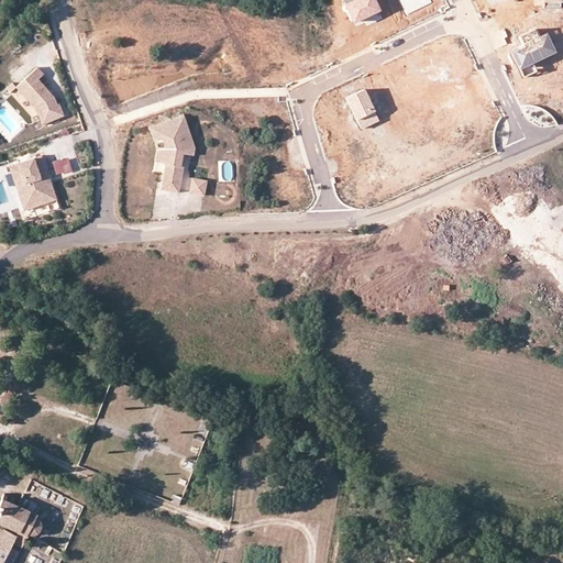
[(351,0),(343,4),(353,24),(381,11),(375,0),(351,0)]
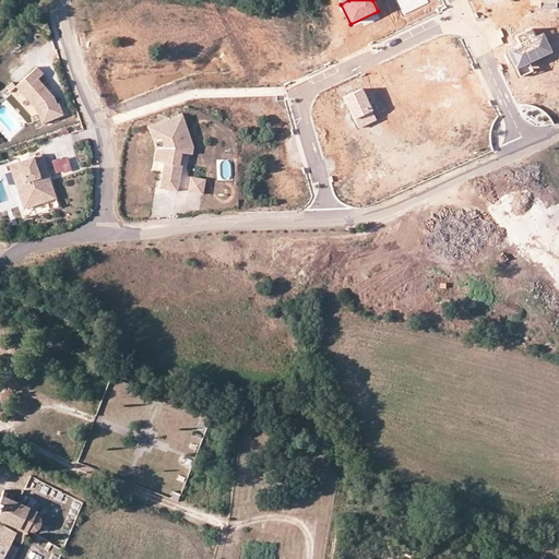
[(429,3),(427,0),(396,0),(404,15),(429,3)]
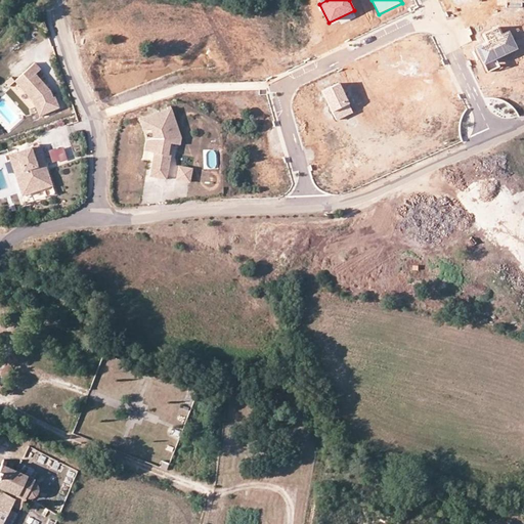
[(476,49),(483,64),(495,58),(517,48),(508,30),(500,34),(497,28),(483,35),(487,43),(476,49)]
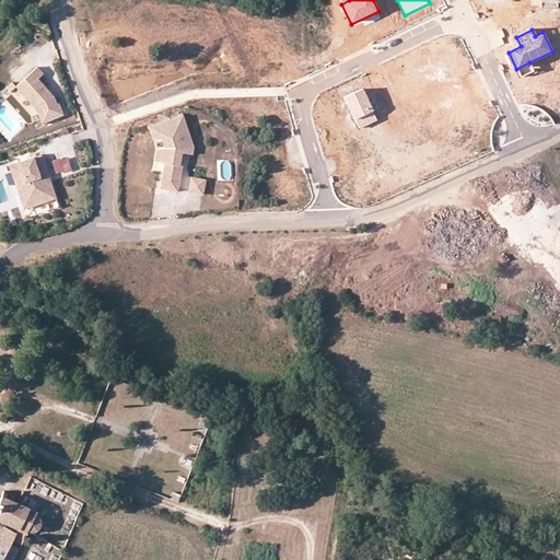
[(529,62),(516,69),(521,78),(533,71),(529,62)]
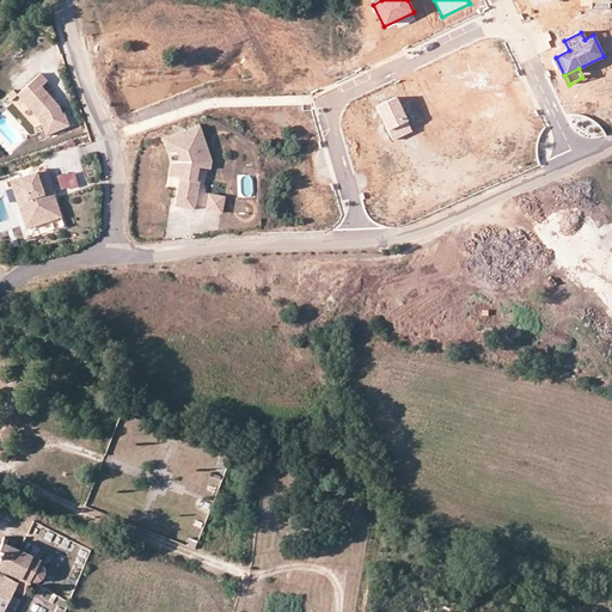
[(17,95),(38,118),(46,135),(69,126),(65,114),(62,114),(59,105),(41,86),(47,80),(40,73),(17,95)]
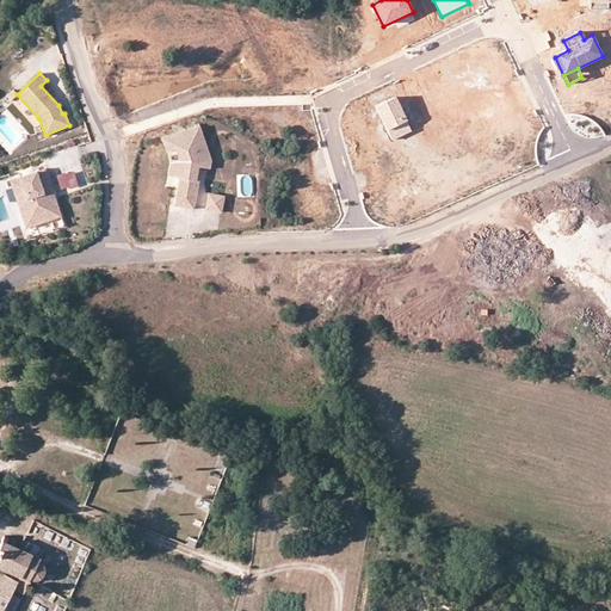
[(394,97),(375,106),(392,141),(412,131),(394,97)]
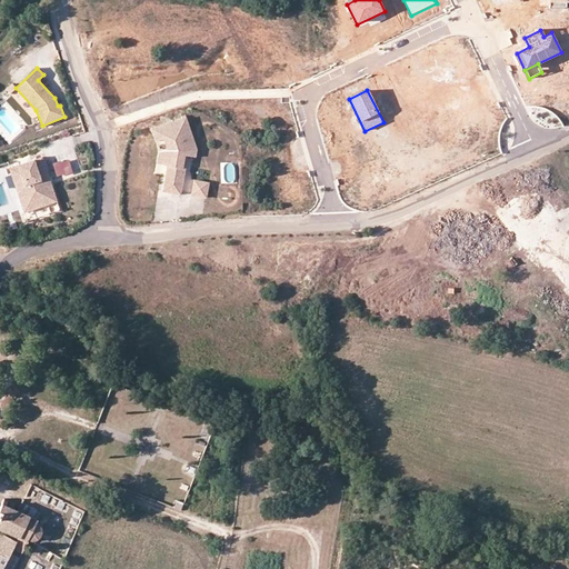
[(163,139),(167,151),(165,166),(167,167),(162,192),(179,195),(185,162),(181,162),(182,156),(186,157),(195,158),(196,151),(186,119),(163,126),(167,138),(163,139)]
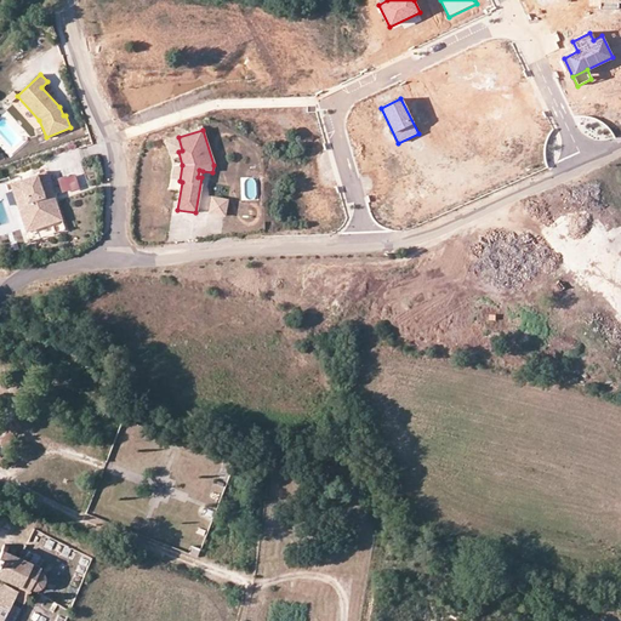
[(182,151),(178,137),(165,142),(170,155),(182,151)]
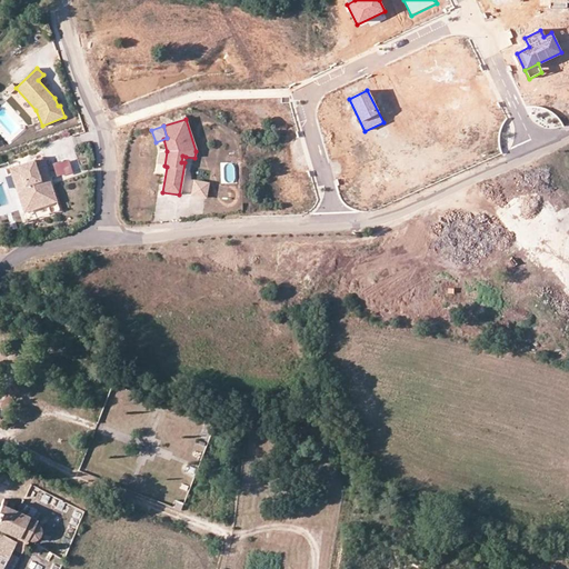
[(165,166),(167,151),(159,151),(157,165),(165,166)]
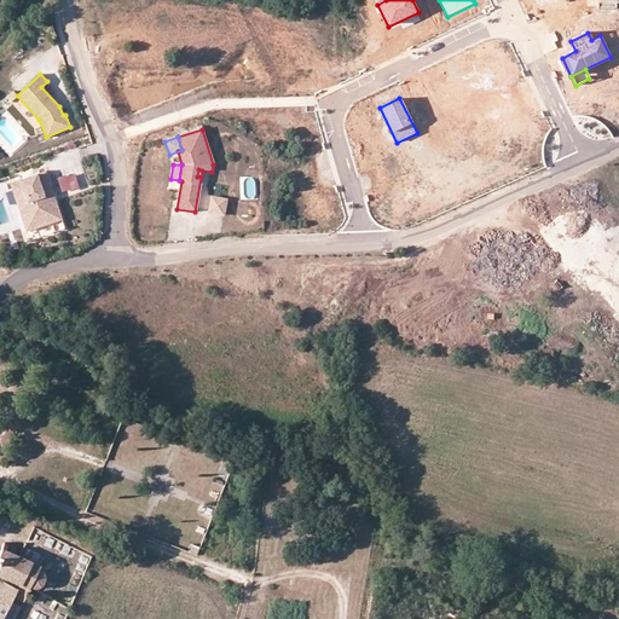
[(46,169),(9,183),(16,206),(27,202),(35,229),(63,220),(46,169)]
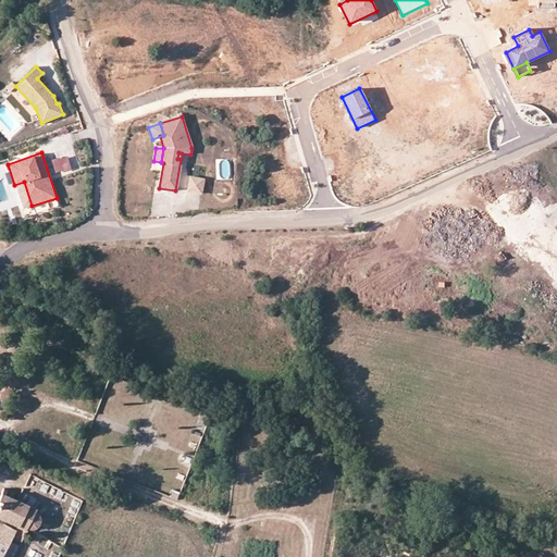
[(70,152),(52,158),(57,170),(74,164),(70,152)]
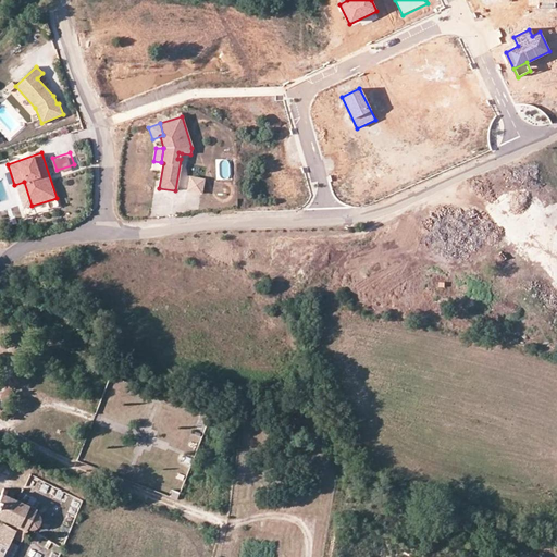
[(189,177),(186,192),(201,195),(203,180),(189,177)]
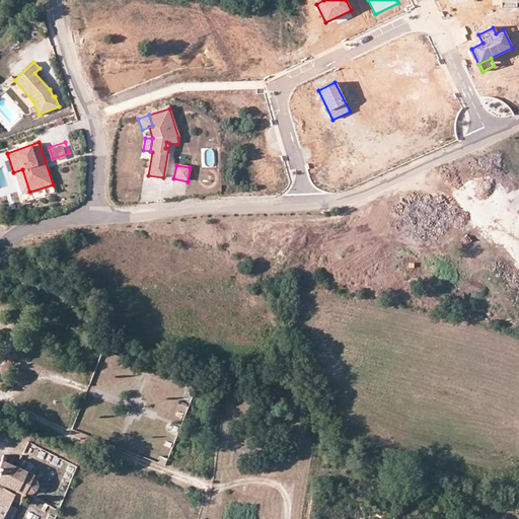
[(22,169),(13,172),(21,195),(29,192),(22,169)]
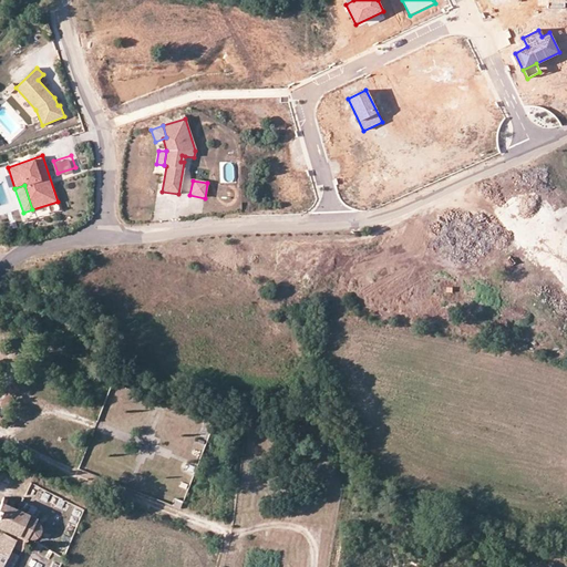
[(34,544),(38,543),(42,539),(44,535),(45,532),(43,528),(41,525),(34,518),(20,511),(18,509),(3,504),(0,508),(0,528),(1,529),(19,539),(28,543),(34,544)]
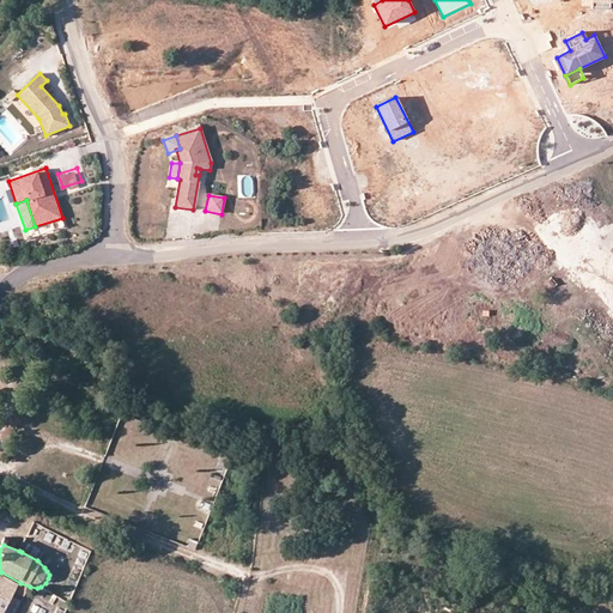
[(0,612),(1,612),(14,592),(20,583),(1,572),(0,574),(0,612)]
